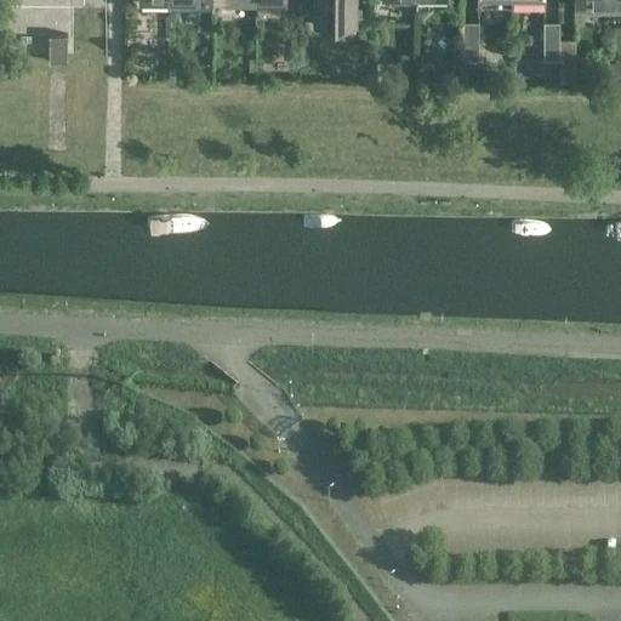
[(303,0),(303,3),(303,12),(301,18),(313,23),(313,24),(355,24),(354,0),(303,0)]
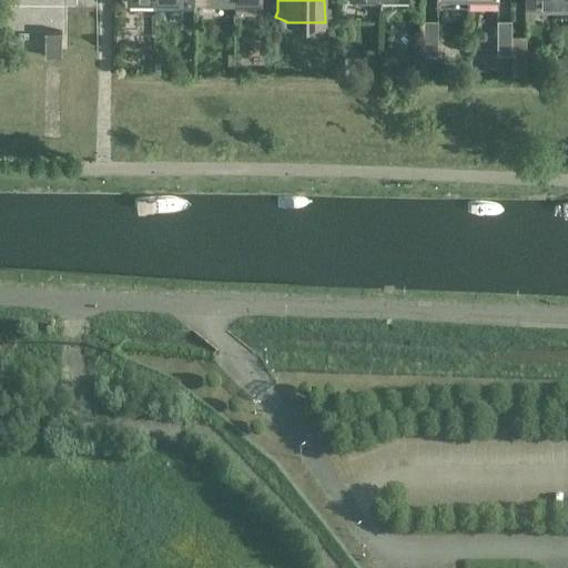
[(435,21),(422,21),(421,57),(435,57),(435,21)]
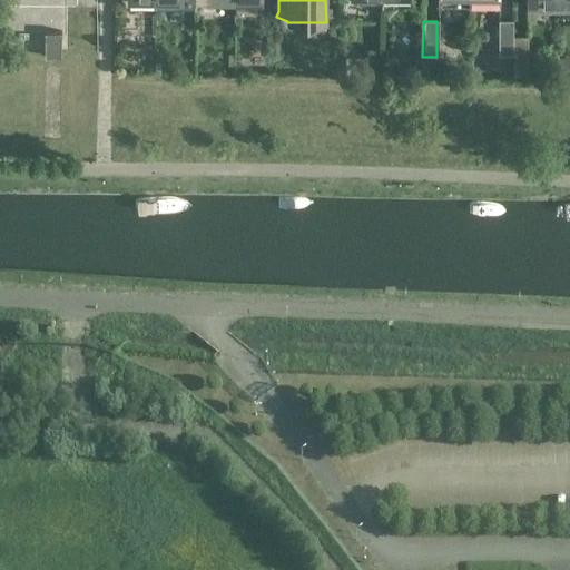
[(511,21),(497,21),(497,57),(510,57),(511,21)]
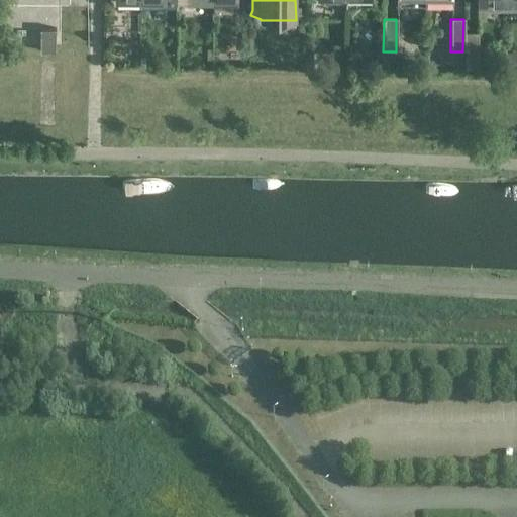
[(39,29),(39,47),(39,50),(54,50),(54,29),(39,29)]
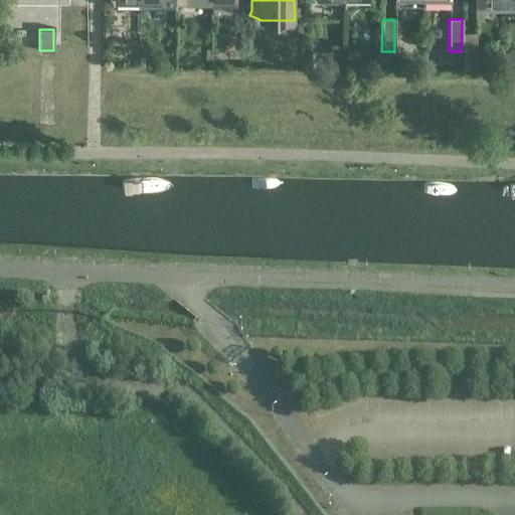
[(462,33),(462,70),(476,70),(477,34),(462,33)]
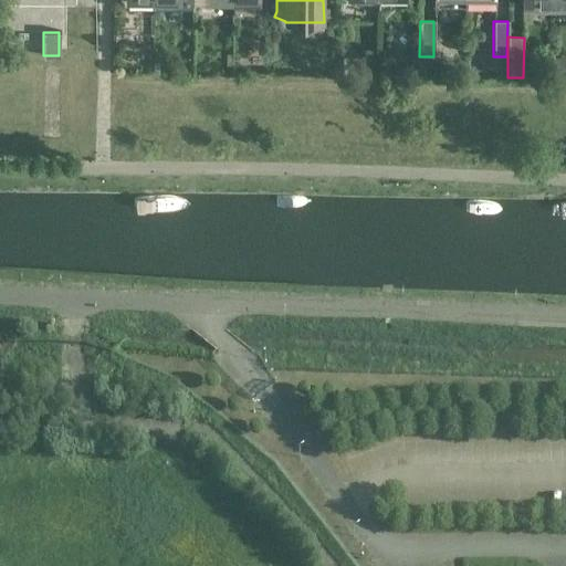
[(564,59),(551,59),(551,74),(564,75),(564,59)]
